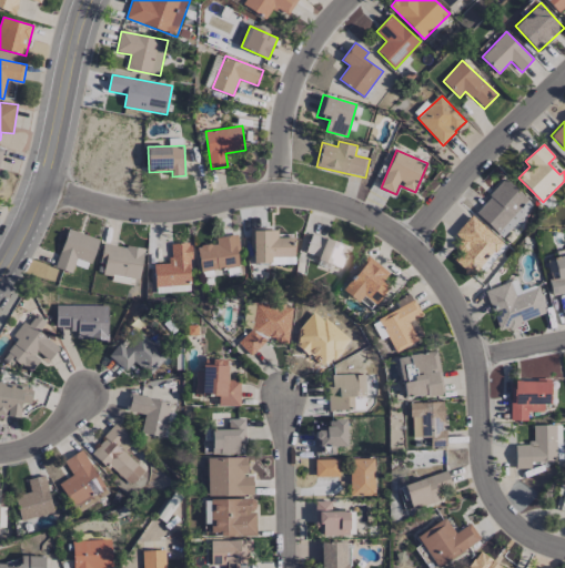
[(530,200),(507,179),(476,212),(498,233),(530,200)]
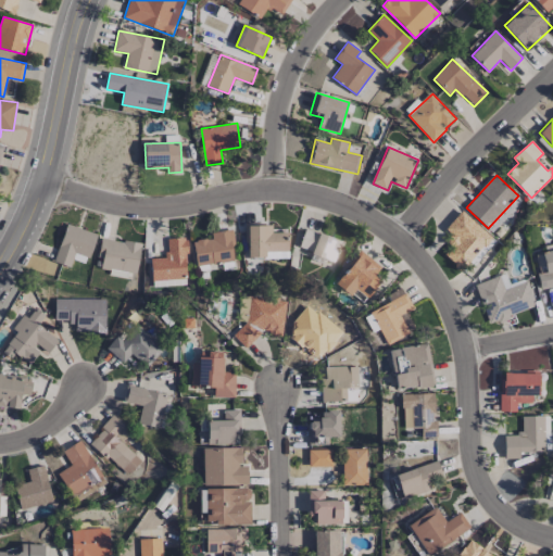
[(524,201),(518,197),(489,229),(493,234),(524,201)]
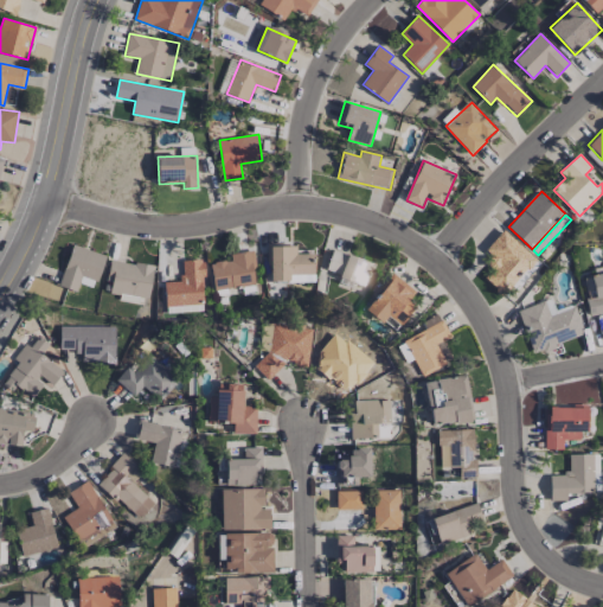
[(537,259),(505,230),(488,249),(495,255),(489,263),(495,269),(487,280),(504,295),(537,259)]
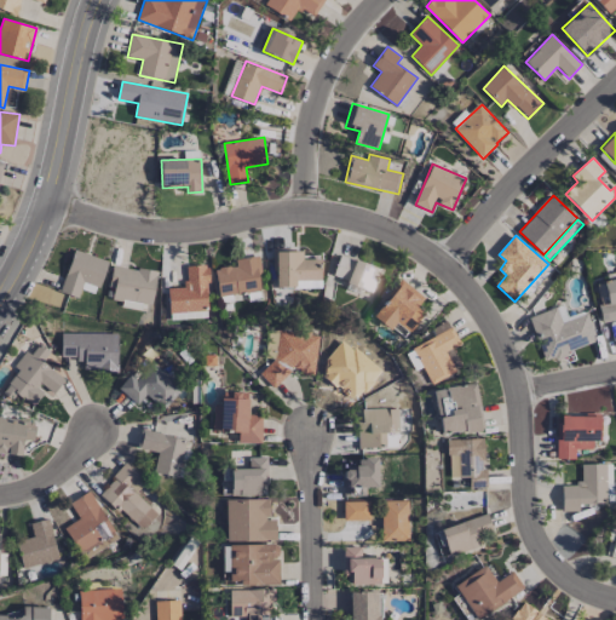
[(79,298),(85,282),(102,288),(110,260),(75,250),(62,292),(79,298)]
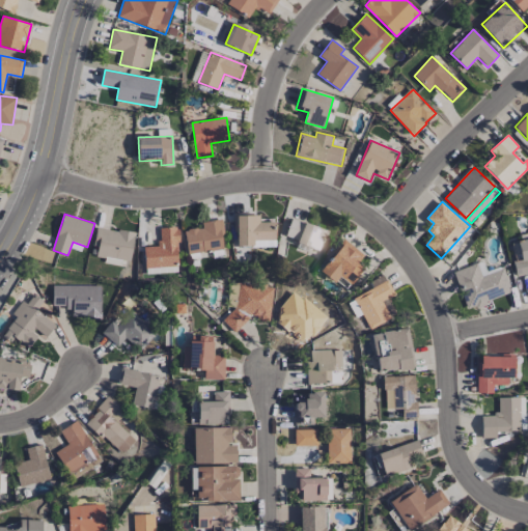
[(277,246),(276,222),(260,222),(260,214),(237,215),(238,247),(277,246)]
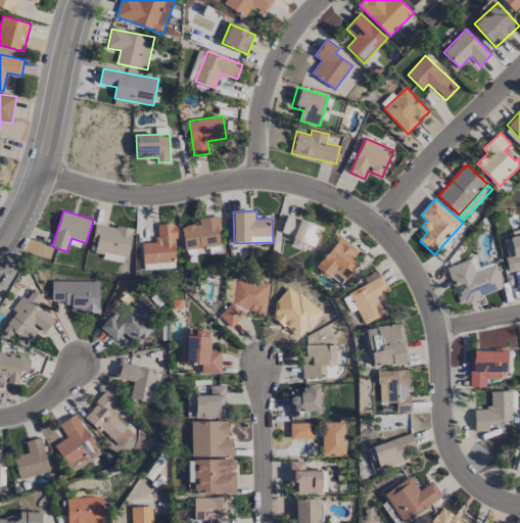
[(186,250),(223,246),(220,216),(199,219),(200,225),(183,227),(186,250)]
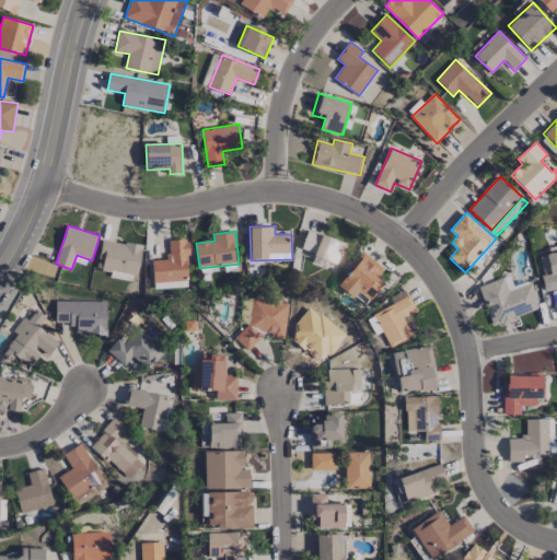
[(302,251),(338,264),(346,243),(309,231),(302,251)]
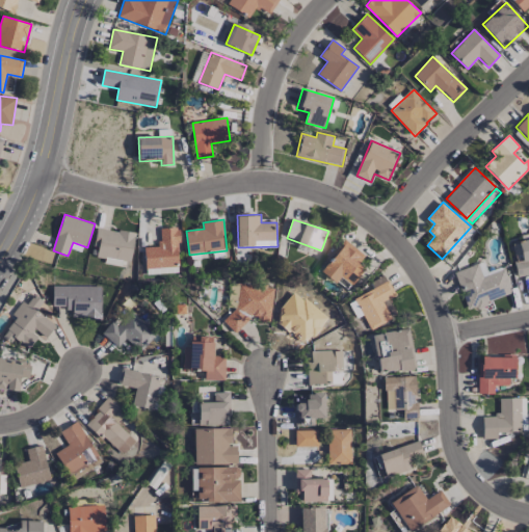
[(132,262),(136,234),(98,228),(95,247),(100,248),(99,257),(132,262)]
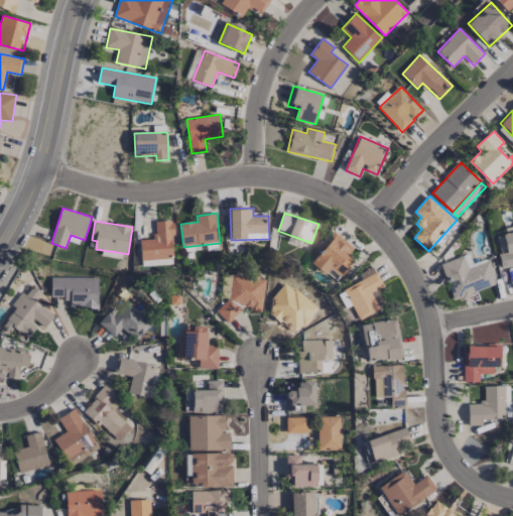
[(175,259),(173,221),(155,222),(156,239),(141,240),(142,260),(175,259)]
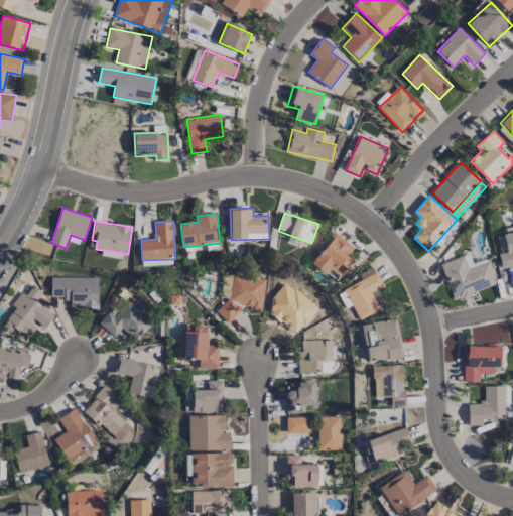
[(355,248),(337,233),(311,263),(326,275),(332,268),(343,277),(356,261),(348,255),(355,248)]
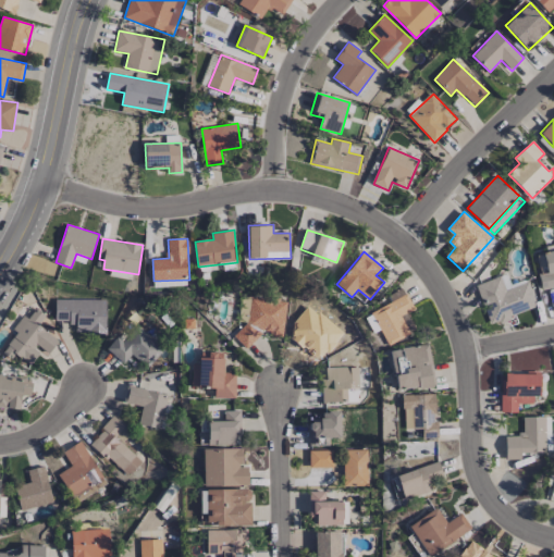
[(478,285),(492,324),(539,308),(530,282),(505,291),(501,276),(478,285)]
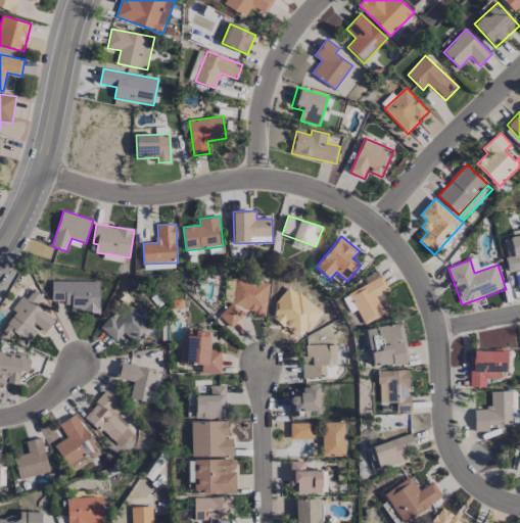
[(176,263),(145,266),(145,271),(176,268),(176,263)]
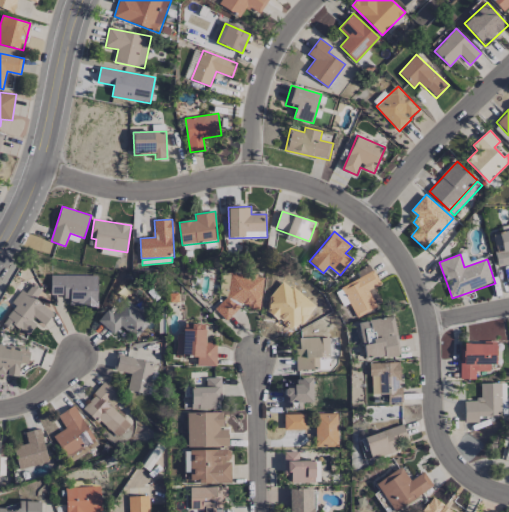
[(374,289),(382,284),(374,270),(342,288),(358,317),(383,304),(374,289)]
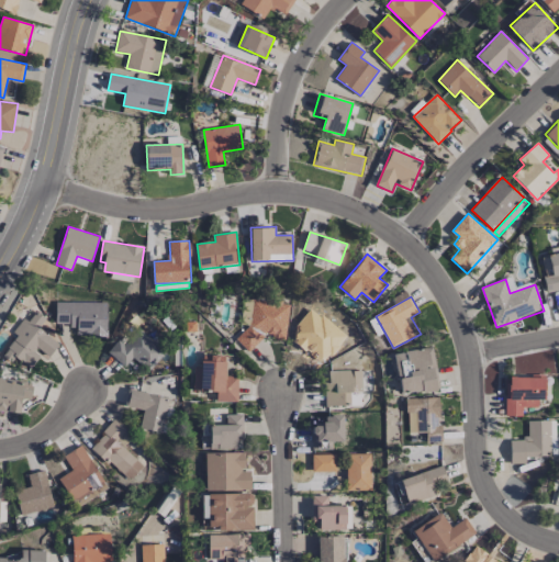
[(291,303),(250,299),(245,349),(259,350),(261,336),(287,338),(291,303)]
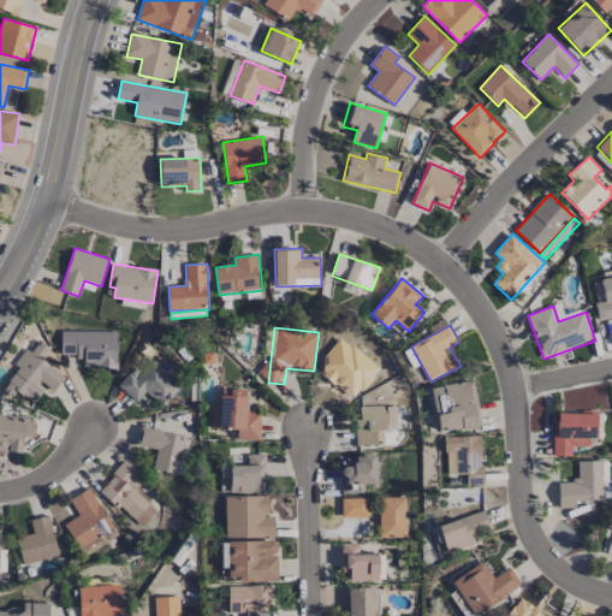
[(119,332),(63,331),(61,356),(85,357),(85,368),(118,369),(119,332)]
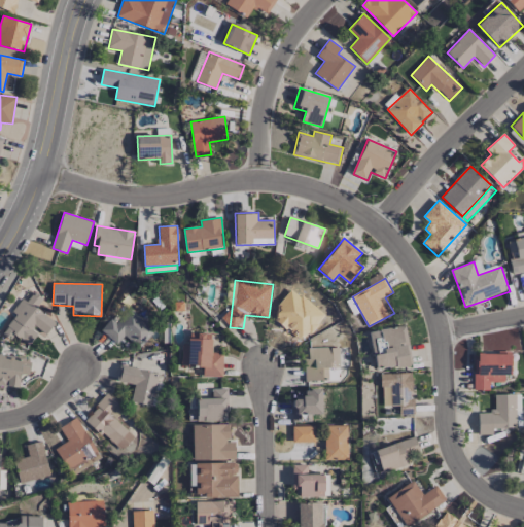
[(57,322),(37,308),(44,299),(34,292),(27,303),(22,299),(12,312),(16,315),(5,331),(28,348),(40,331),(46,336),(57,322)]
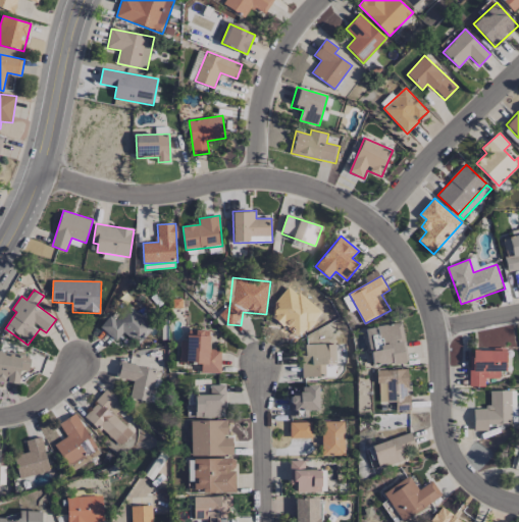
[(117,341),(125,331),(143,347),(158,329),(131,306),(119,318),(113,314),(101,327),(117,341)]
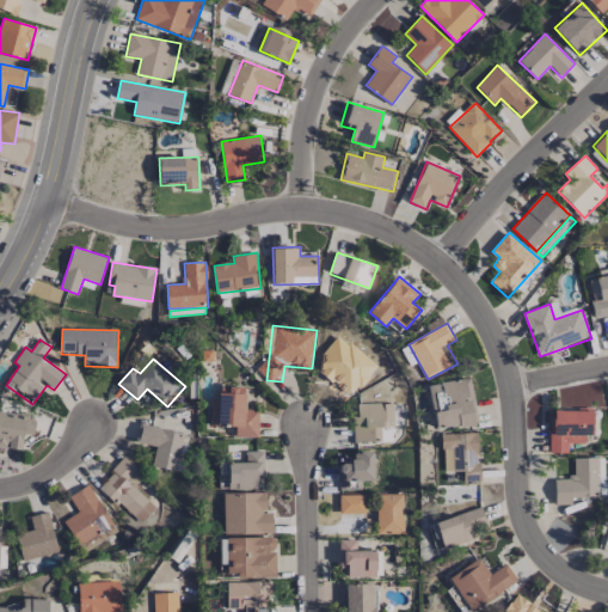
[(429,386),(437,430),(479,423),(471,378),(429,386)]
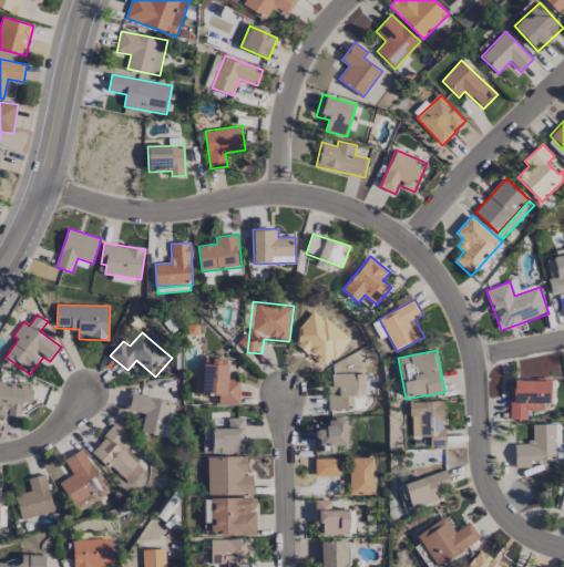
[(241,405),(242,380),(228,379),(228,359),(203,358),(203,372),(196,372),(196,394),(219,395),(219,405),(241,405)]
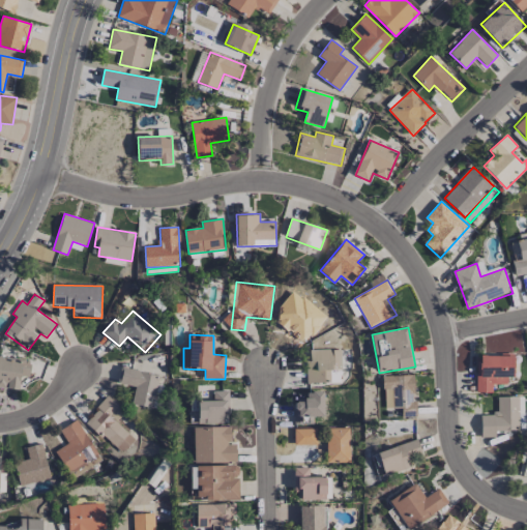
[(343,349),(309,350),(309,381),(331,381),(331,371),(343,370),(343,349)]
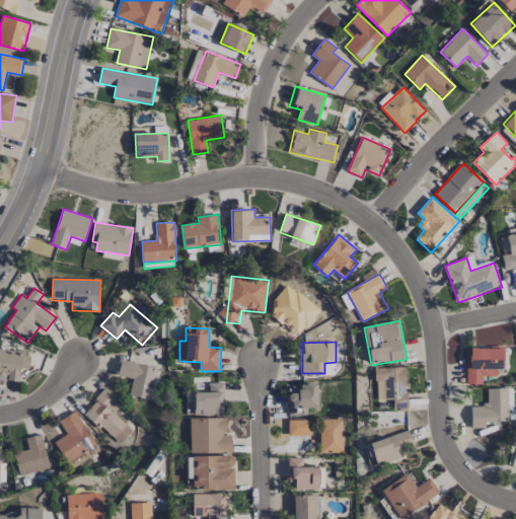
[(484,385),(484,376),(498,377),(498,369),(504,369),(504,349),(468,348),(467,384),(484,385)]
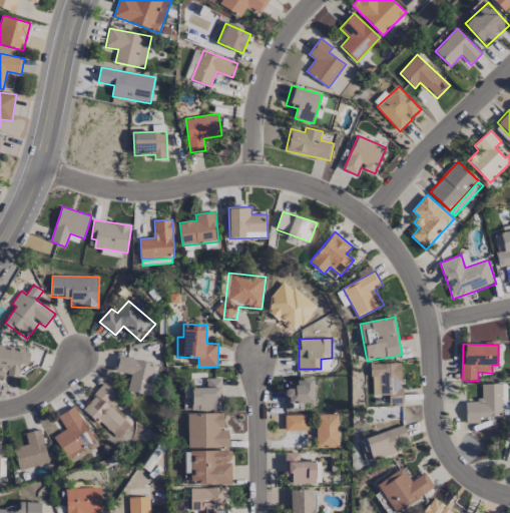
[(0,375),(19,378),(21,365),(29,365),(31,349),(0,345),(0,375)]
